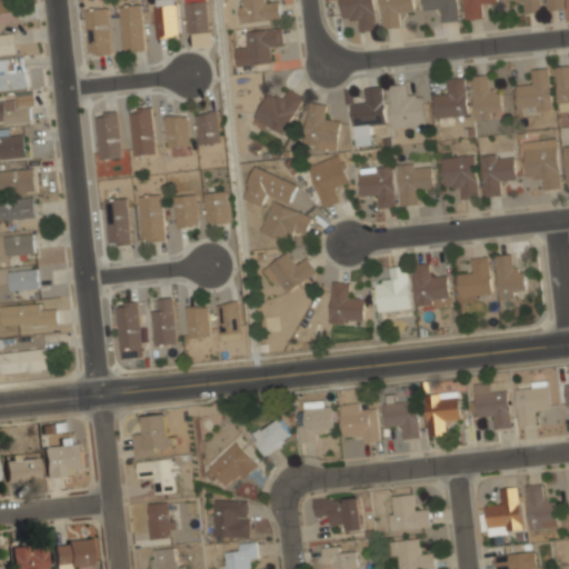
[(0,0),(0,15),(17,15),(17,0),(0,0)]
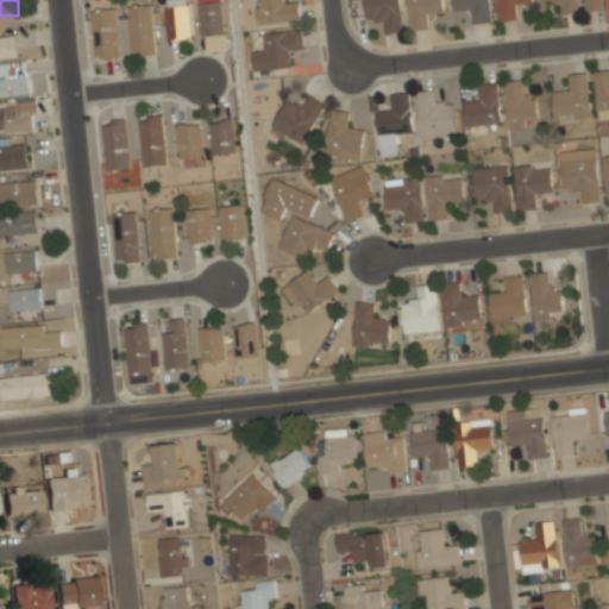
[(189,38),(187,0),(163,0),(165,39),(189,38)]
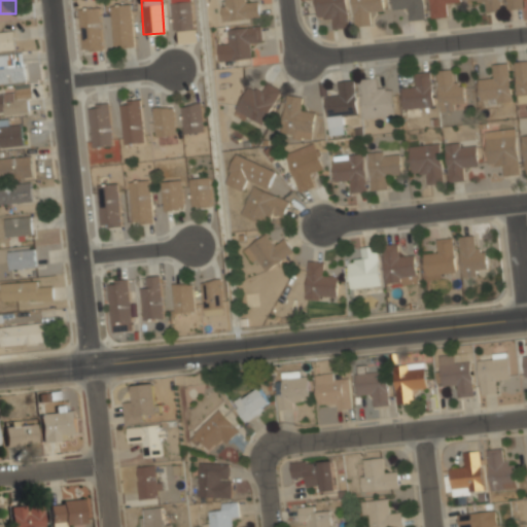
[(190,0),(170,2),(173,32),(194,29),(190,0)]
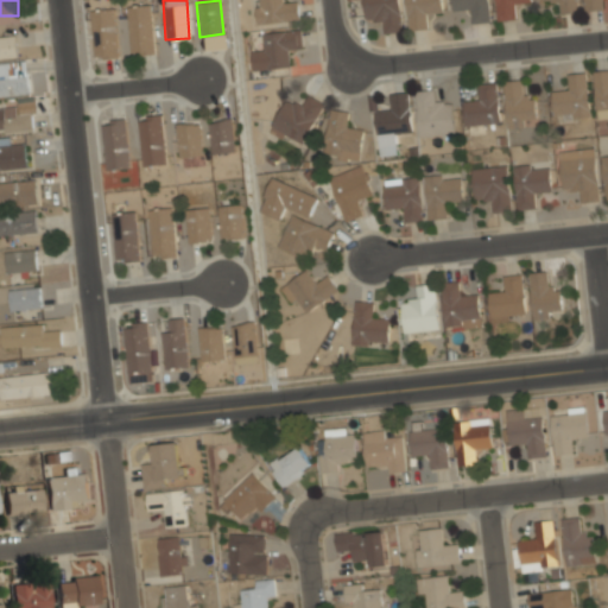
[(254,0),(258,25),(299,20),(297,1),(283,2),(282,0),(254,0)]
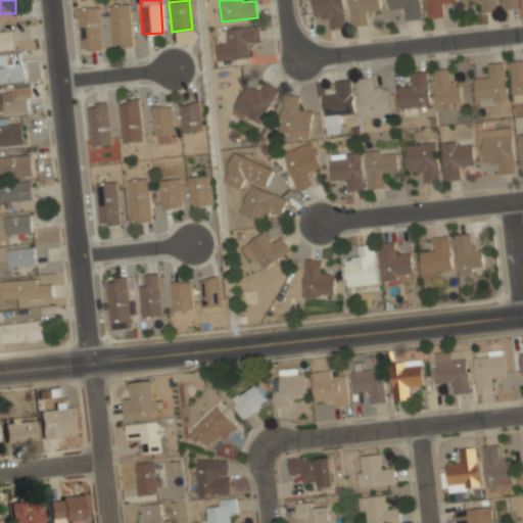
[(312,0),(314,18),(328,17),(329,29),(344,28),(342,0),(312,0)]
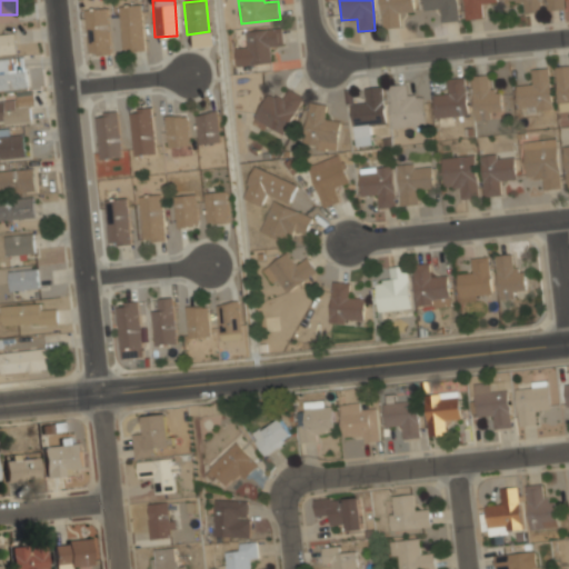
[(413,12),(412,0),(380,0),(382,28),(402,26),(401,12),(413,12)]
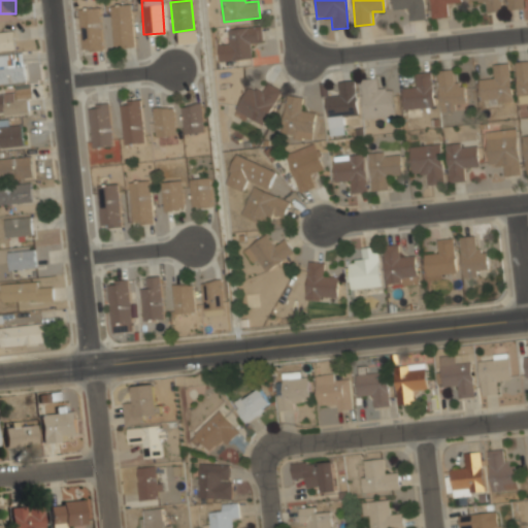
[(408,20),(424,20),(424,0),(392,0),(392,9),(408,9),(408,20)]
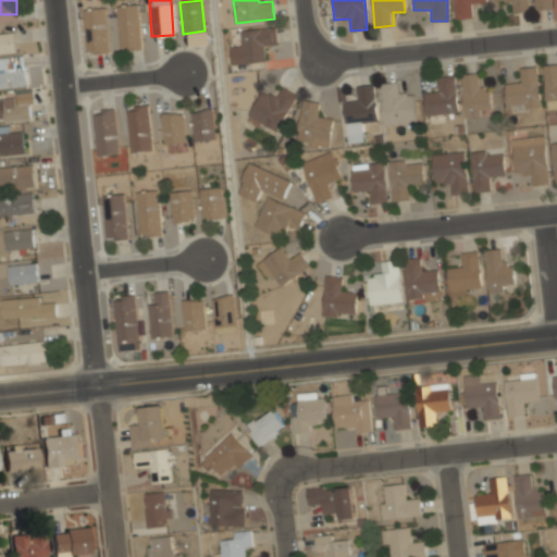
[(486,3),(485,0),(453,0),(455,19),(473,17),(472,4),(486,3)]
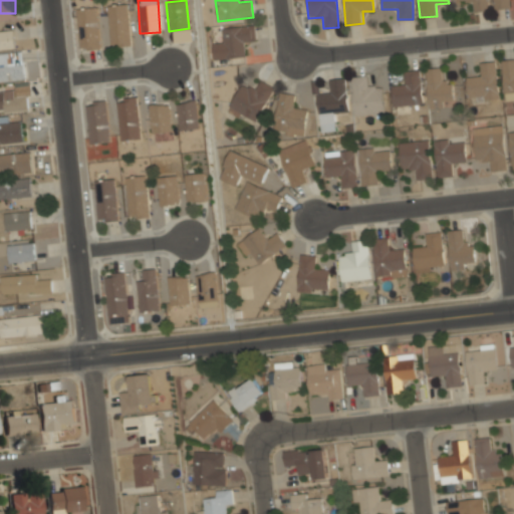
[(456,0),(457,2),(471,2),(471,12),(487,12),(487,0),(456,0)]
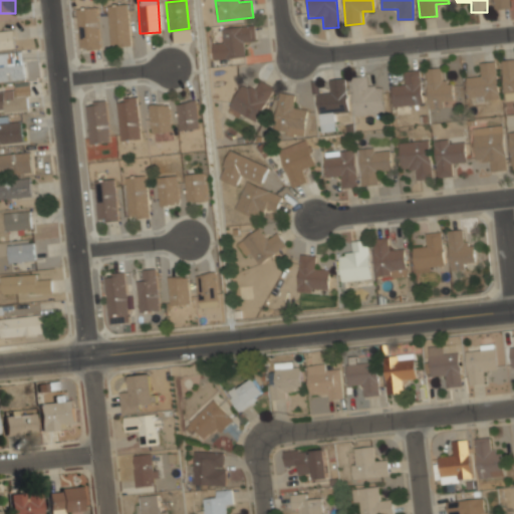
[(493,0),(494,9),(510,7),(509,0),(493,0)]
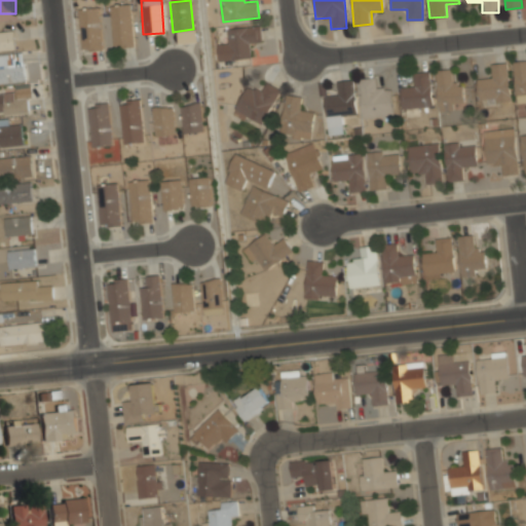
[(134,45),(130,2),(109,4),(112,46),(134,45)]
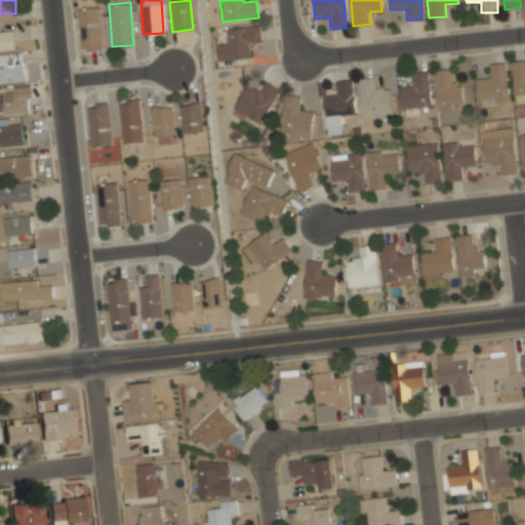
[(81,50),(103,48),(97,5),(76,7),(81,50)]
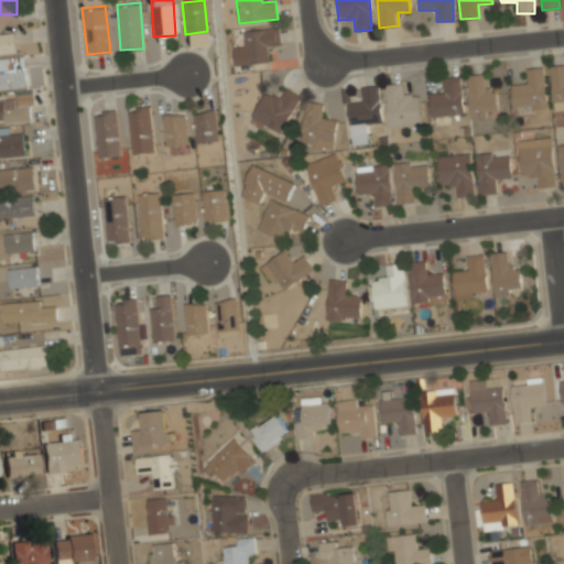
[(280,45),(279,29),(242,31),(243,46),(231,47),(232,65),(268,63),(267,46),(280,45)]
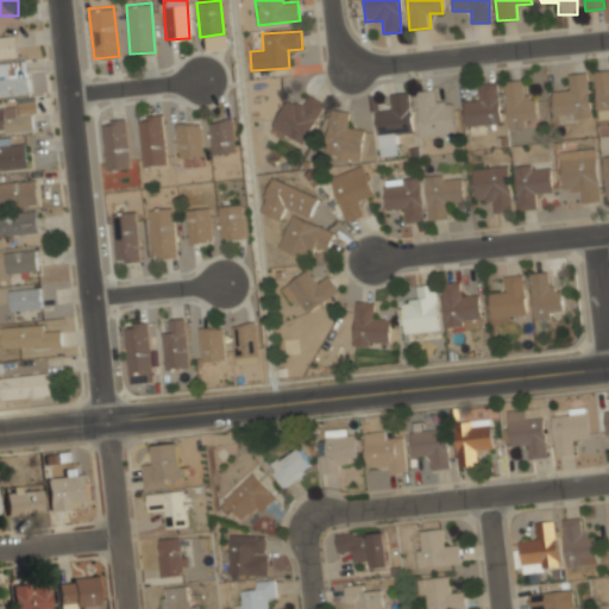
[(0,57),(18,56),(16,33),(0,35),(0,57)]
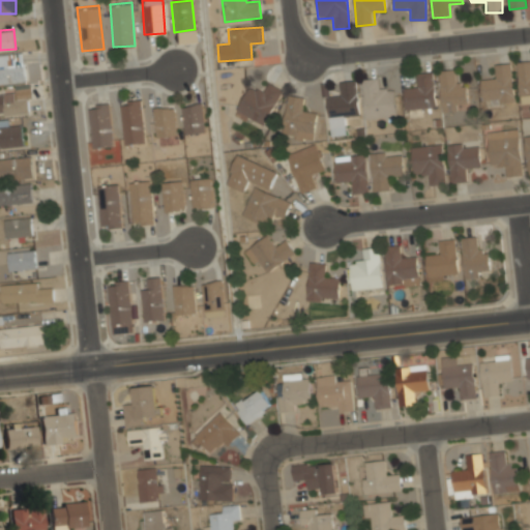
[(529,59),(517,61),(520,96),(529,95),(529,59)]
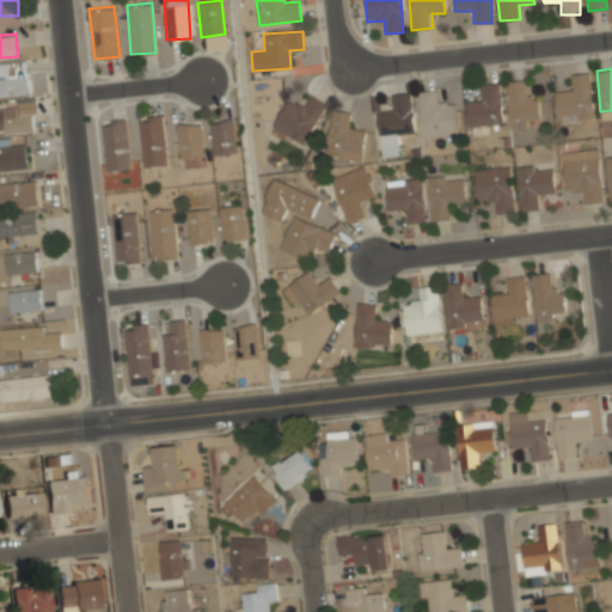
[(0,73),(0,96),(30,93),(28,71),(0,73)]
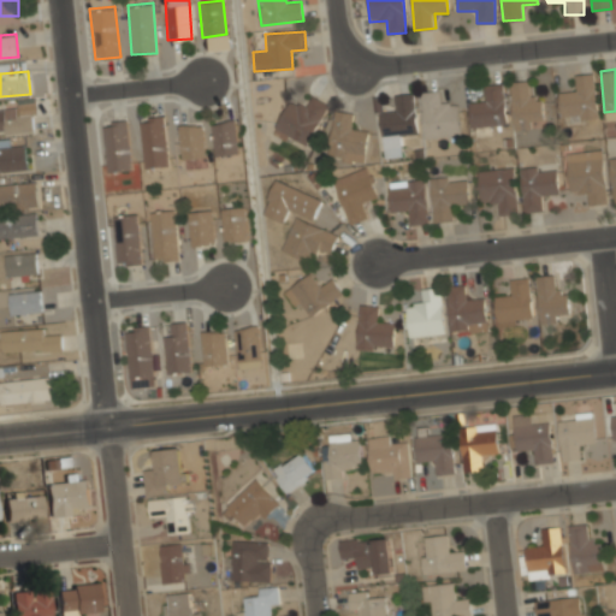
[(558,92),(562,119),(598,116),(593,72),(572,75),(573,90),(558,92)]
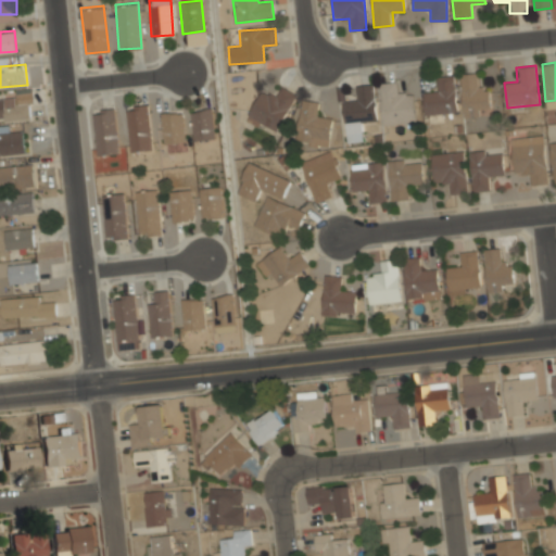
[(460,75),(464,117),(492,115),(490,89),(479,90),(477,74),(460,75)]
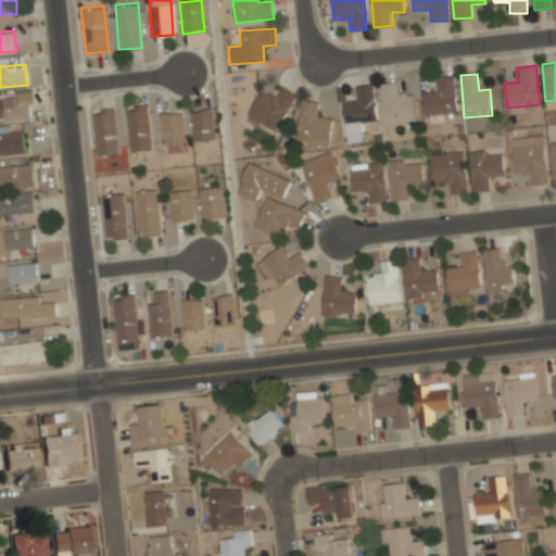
[(422,92),(425,115),(456,113),(454,76),(436,77),(437,91),(422,92)]
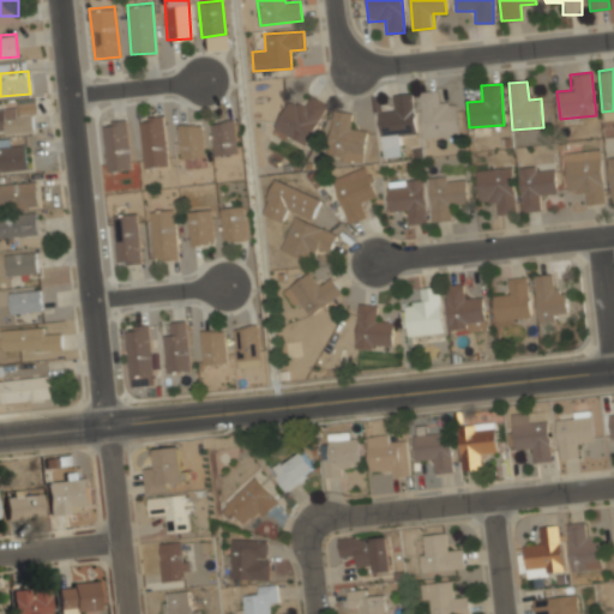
[(438,92),(420,92),(422,137),(457,136),(456,103),(438,103),(438,92)]
